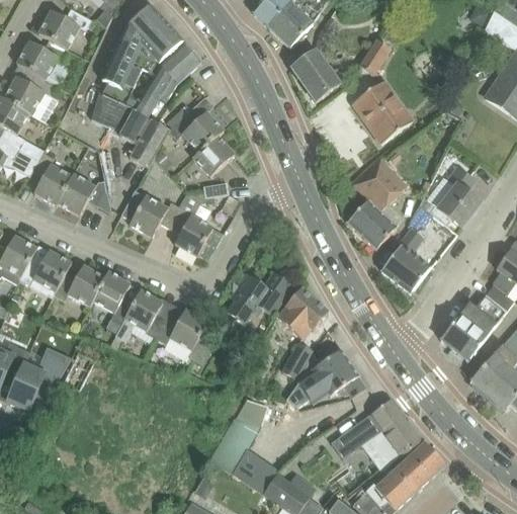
[(102,0),(103,1),(99,6),(103,9),(95,18),(105,27),(110,15),(108,13),(111,11),(120,0),(102,0)]
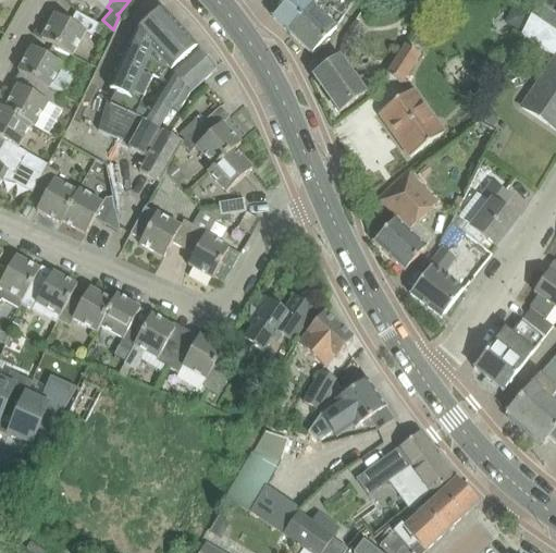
[(281,0),(270,12),(286,27),(311,0),(281,0)]
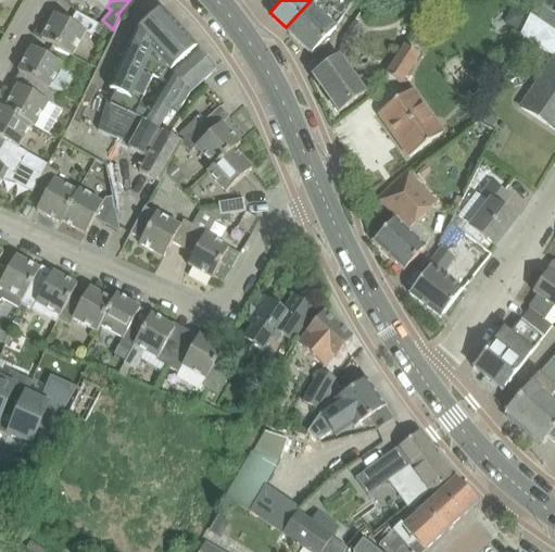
[(311,51),(326,35),(335,26),(333,25),(350,0),(311,0),(286,27),(311,51)]
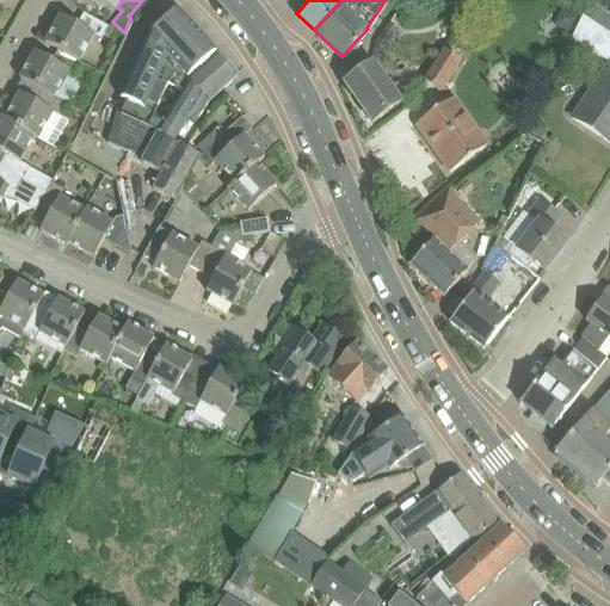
[(609,12),(591,0),(583,12),(609,29),(609,12)]
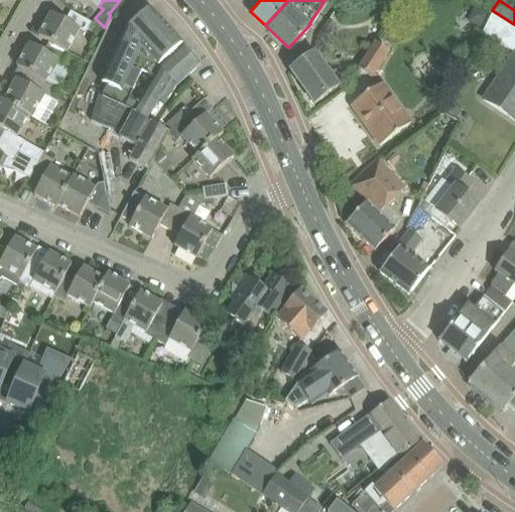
[(149,5),(134,19),(125,27),(102,82),(90,118),(119,130),(122,131),(133,110),(138,101),(128,96),(139,66),(146,69),(154,74),(159,66),(183,43),(149,5)]
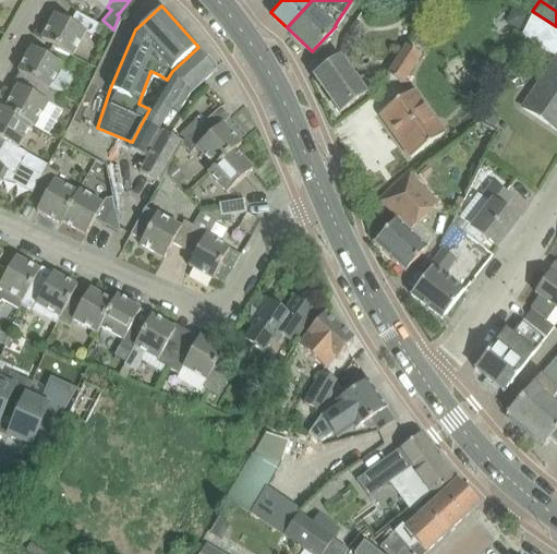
[(98,21),(95,19),(75,9),(70,20),(55,11),(40,35),(52,41),(71,52),(84,28),(92,33),(98,21)]
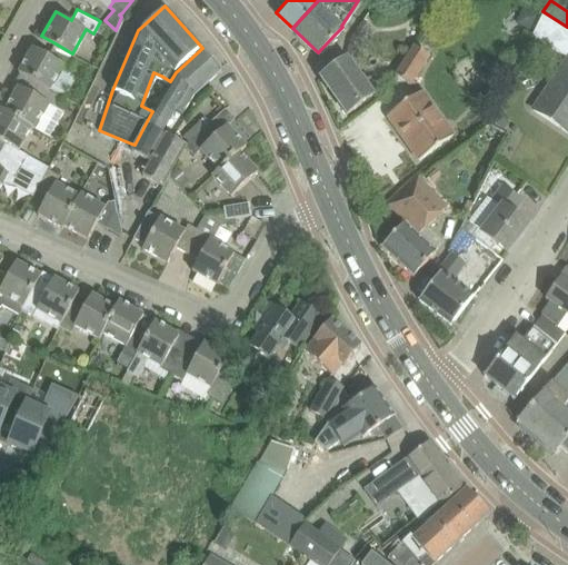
[(567,27),(542,11),(531,31),(565,55),(529,106),(550,118),(567,129),(567,27)]
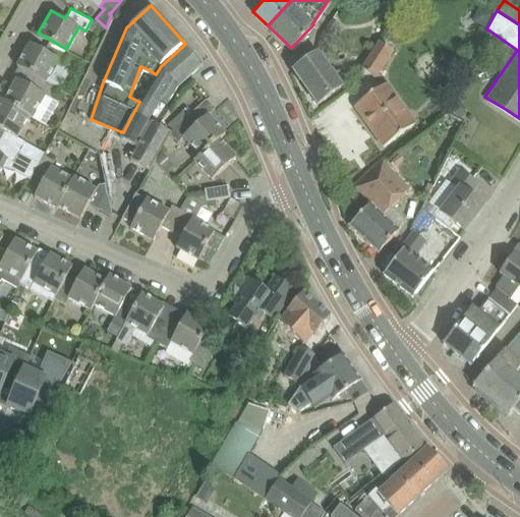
[(316,52),(309,56),(293,68),(316,102),(340,84),(324,62),(328,39),(339,21),(331,15),(319,35),(316,52)]
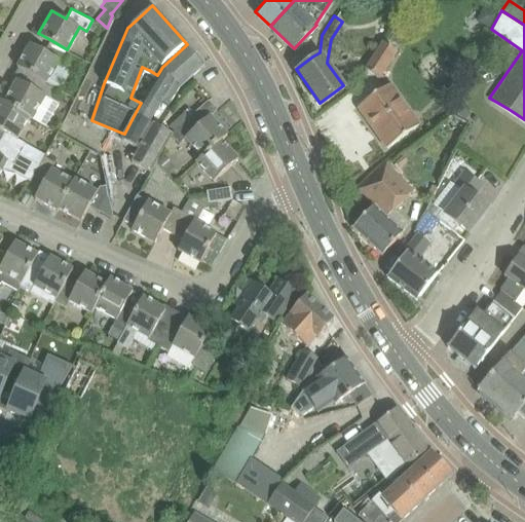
[(70,50),(67,49),(49,39),(43,49),(29,41),(16,64),(35,75),(59,86),(70,66),(64,62),(70,50)]
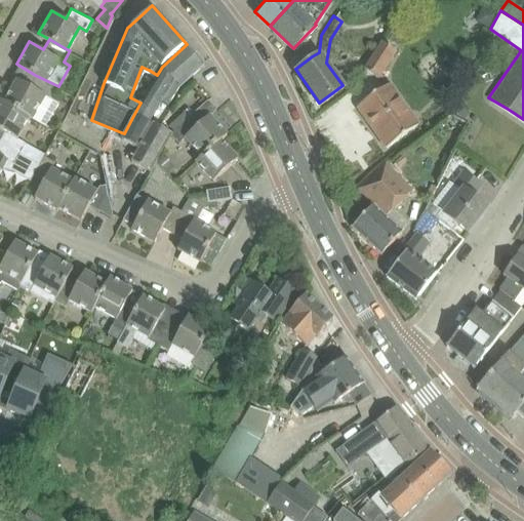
[(395,48),(379,39),(362,66),(378,76),(395,48)]
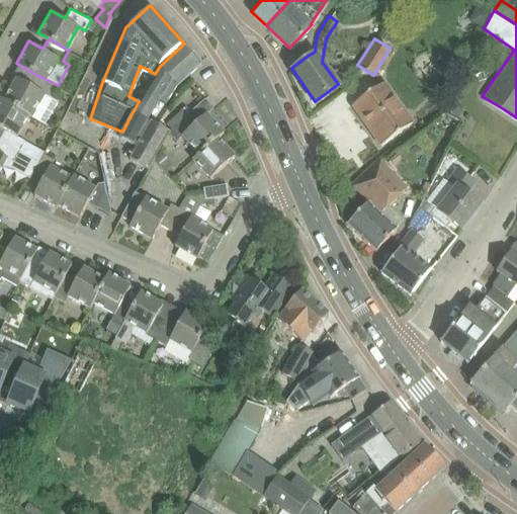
[(134,109),(134,110),(146,116),(158,96),(166,101),(176,84),(186,75),(200,62),(184,44),(160,66),(155,74),(139,101),(134,109)]
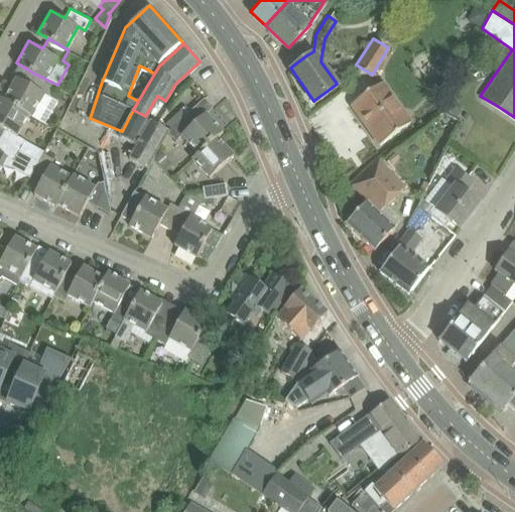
[(4,97),(28,111),(31,113),(44,121),(56,99),(48,95),(54,84),(56,86),(57,85),(34,74),(28,83),(15,76),(4,97)]
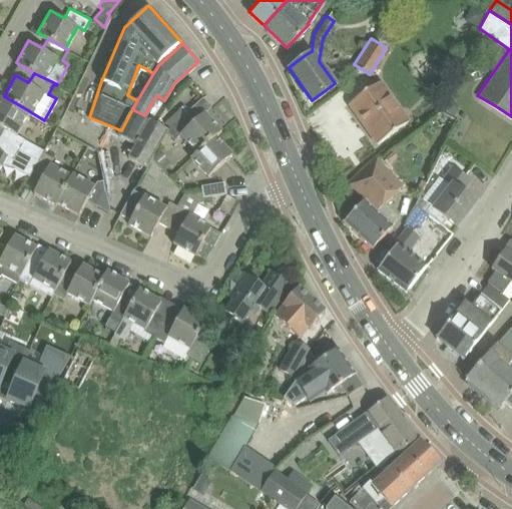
[(375,82),(348,101),(377,141),(408,119),(392,97),(388,100),(375,82)]
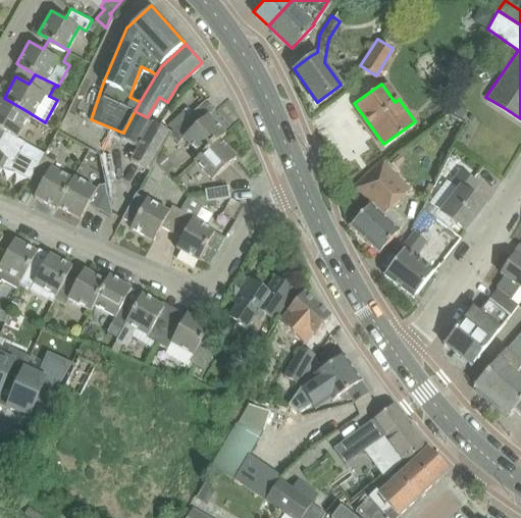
[(15,136),(29,112),(4,98),(0,96),(0,126),(4,128),(0,135),(0,140),(18,151),(24,140),(15,136)]
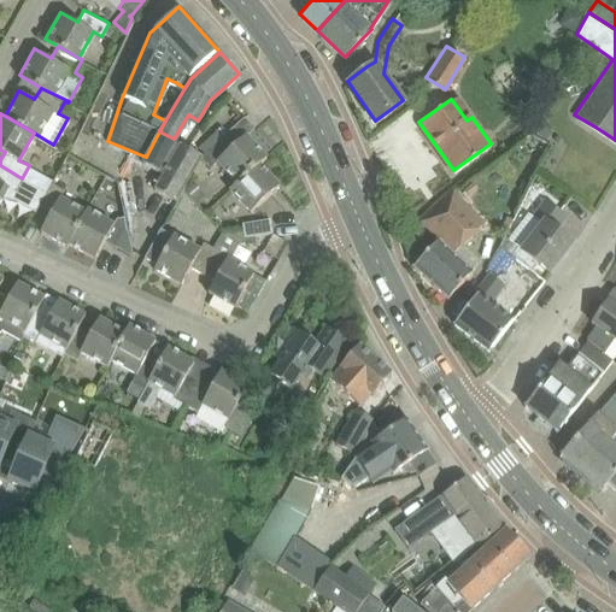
[(551,125),(539,119),(534,129),(546,135),(551,125)]
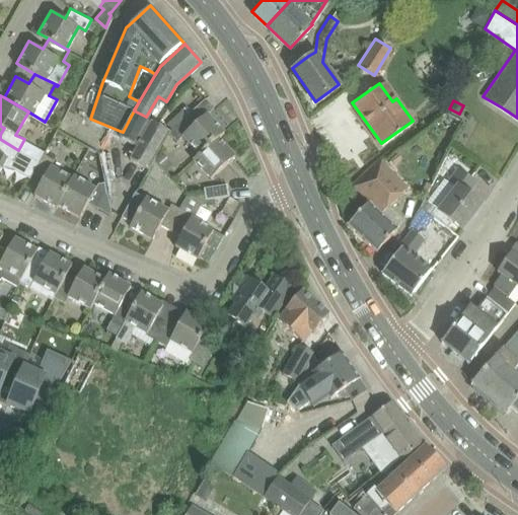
[(217,136),(223,131),(206,112),(194,123),(186,114),(168,130),(176,138),(181,134),(198,152),(199,152),(217,136)]
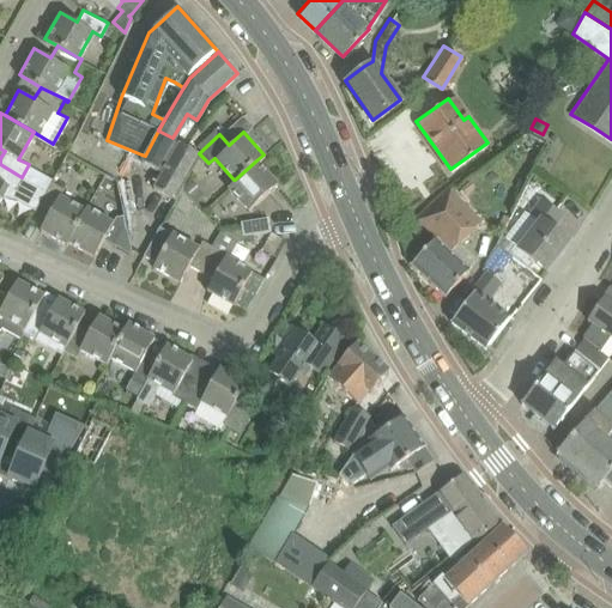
[(179,141),(153,186),(174,198),(175,196),(199,153),(179,141)]
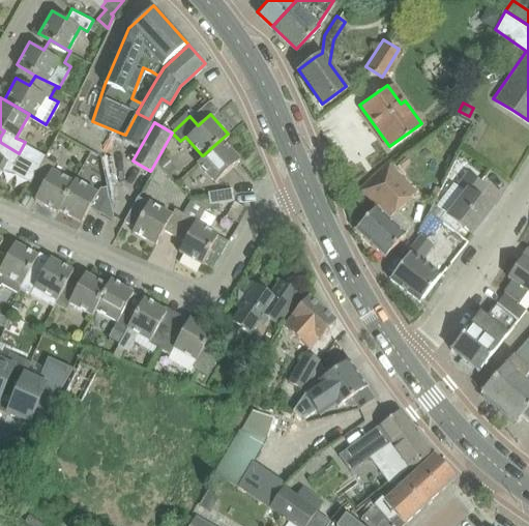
[(239,157),(222,139),(203,155),(202,155),(197,161),(214,180),(239,157)]
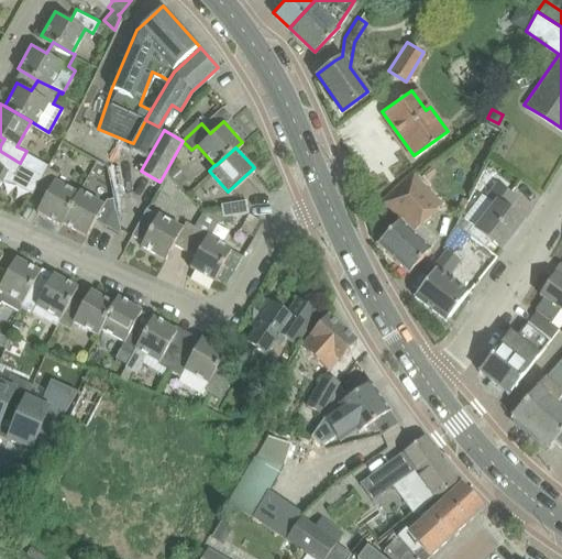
[(32,192),(33,187),(41,174),(20,163),(0,151),(0,181),(2,177),(11,181),(32,192)]
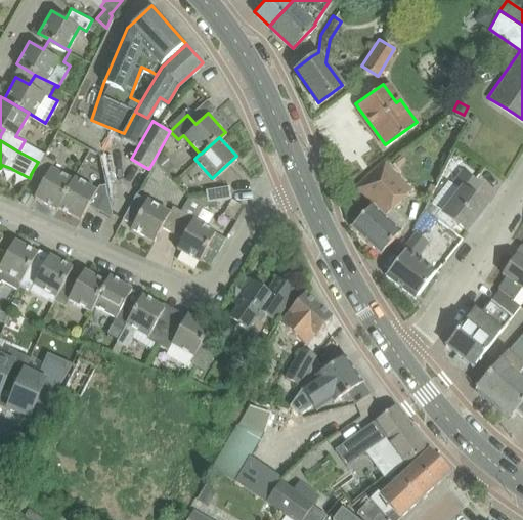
[(167,171),(174,164),(163,150),(156,158),(167,171)]
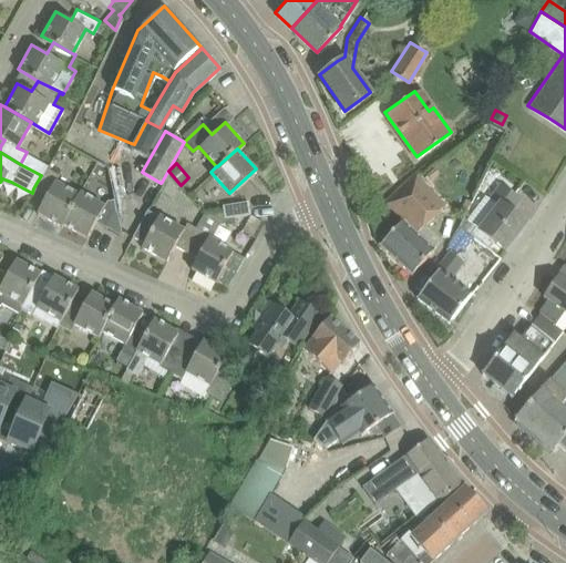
[(33,188),(45,195),(53,181),(58,173),(47,166),(41,175),(33,188)]
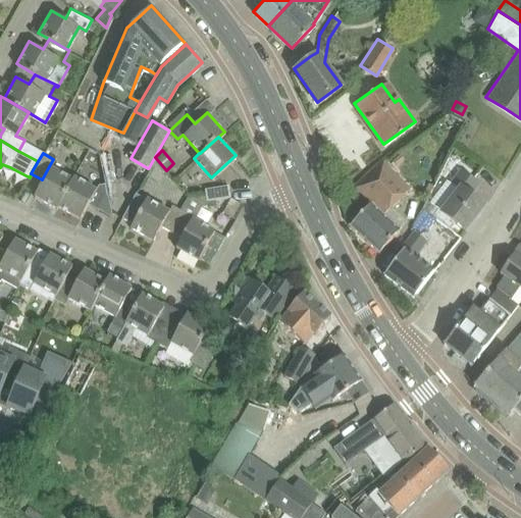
[(382,213),(406,188),(407,186),(382,160),(356,186),(371,201),(350,223),(378,250),(393,236),(399,227),(382,213)]
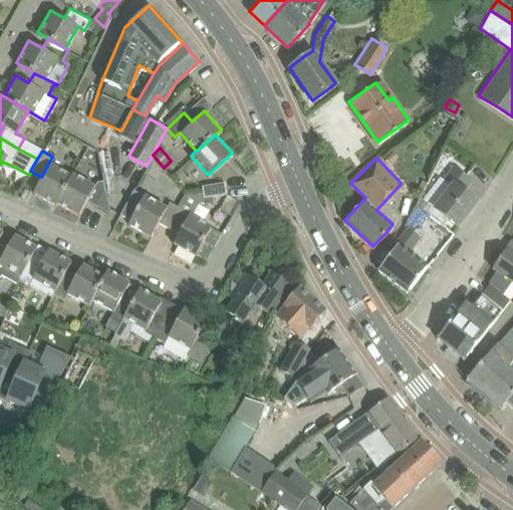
[(57,201),(70,176),(48,164),(41,177),(33,191),(55,203),(57,201)]
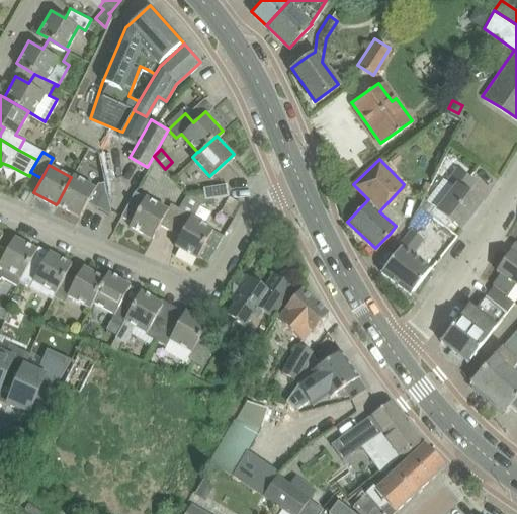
[(434,205),(429,211),(445,225),(450,219),(461,227),(481,202),(466,191),(475,181),(458,169),(455,166),(446,177),(455,184),(437,207),(434,205)]
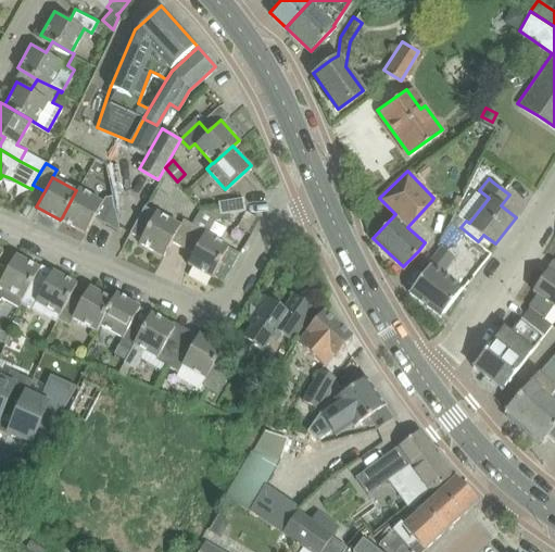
[(76,190),(62,217),(85,230),(93,215),(104,222),(114,204),(111,191),(105,192),(102,200),(78,187),(76,190)]
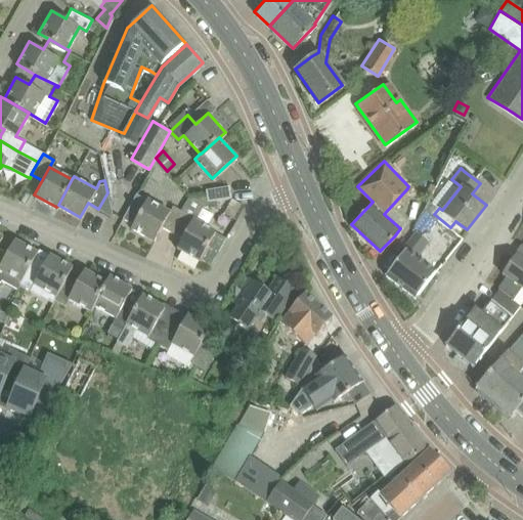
[(228,183),(207,187),(208,193),(209,200),(215,199),(231,196),(228,183)]
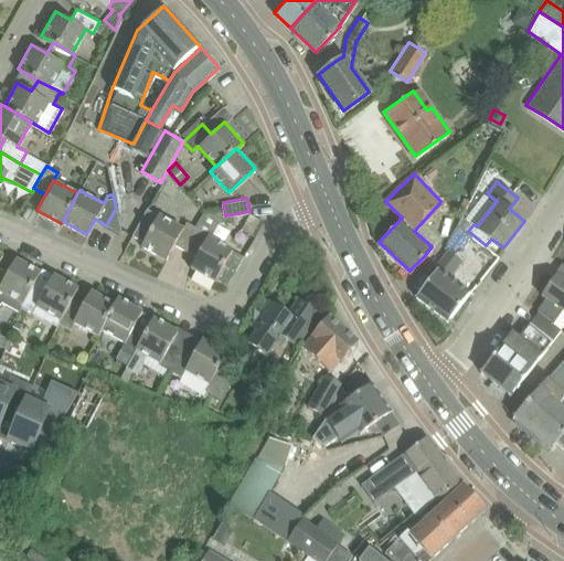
[(190,207),(190,214),(194,219),(203,211),(195,202),(190,207)]
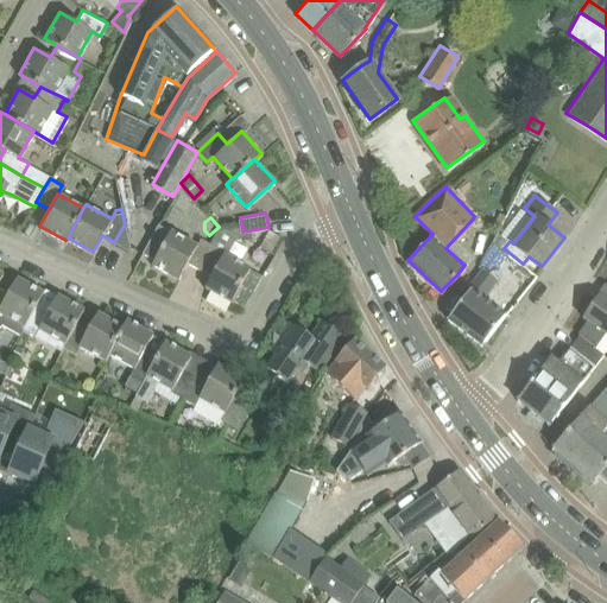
[(153,230),(141,251),(153,258),(151,262),(178,278),(187,261),(200,268),(214,245),(200,236),(196,243),(170,229),(158,222),(153,230)]
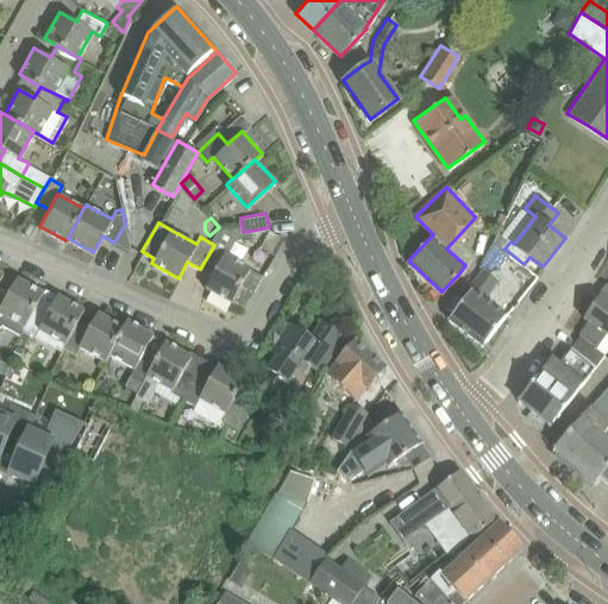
[(262,275),(250,268),(225,253),(234,238),(250,237),(250,231),(243,232),(242,225),(239,226),(223,230),(200,269),(211,275),(205,285),(231,301),(244,307),(262,275)]
